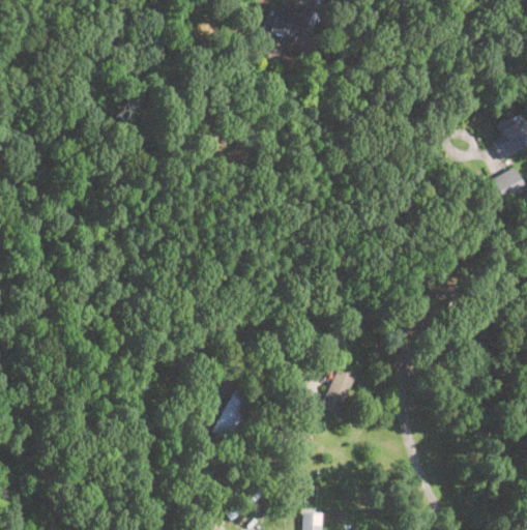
[(271,4),(262,30),(297,42),(309,7),(287,0),(284,0),(282,8),(271,4)]
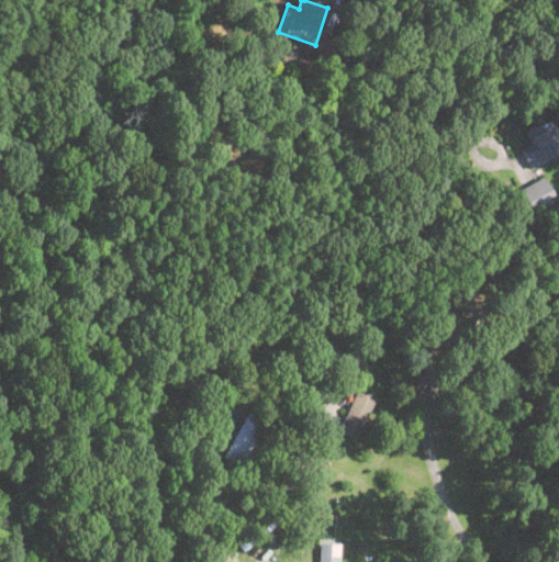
[(558,136),(550,120),(526,132),(533,146),(524,152),(533,169),(558,156),(558,136)]
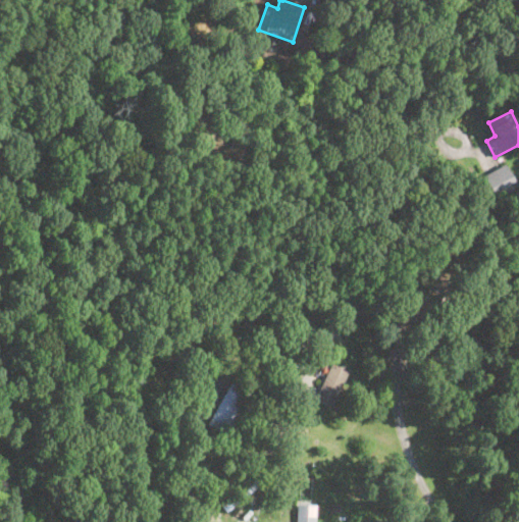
[(495,193),(517,183),(508,164),(486,175),(495,193)]
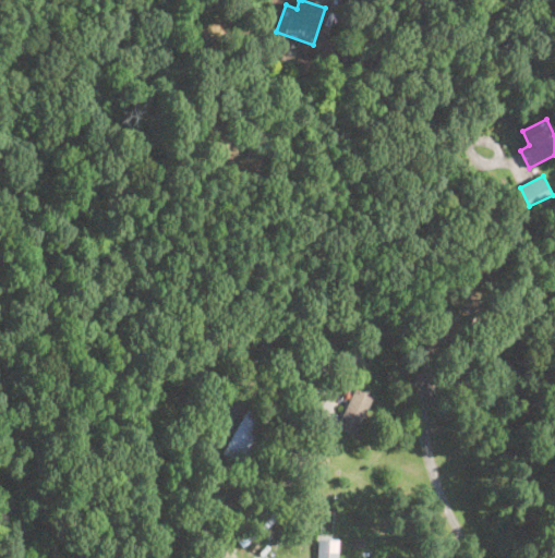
[(357,387),(375,396),(358,434),(339,425),(357,387)]
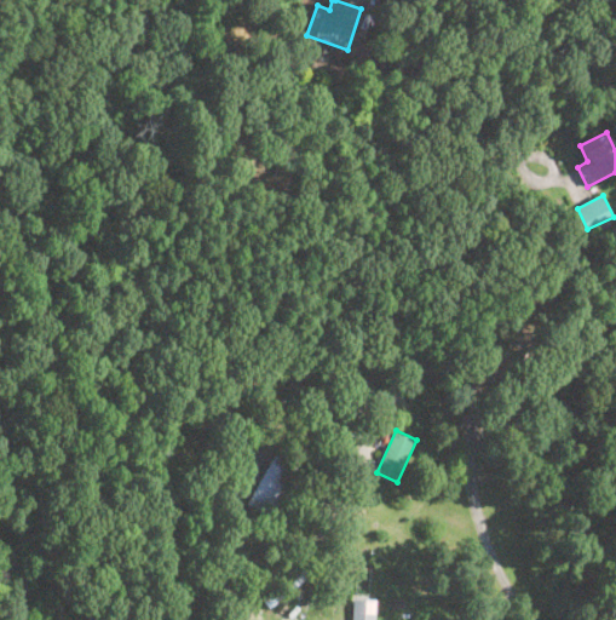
[(297,465),(272,455),(252,505),(276,515),(297,465)]
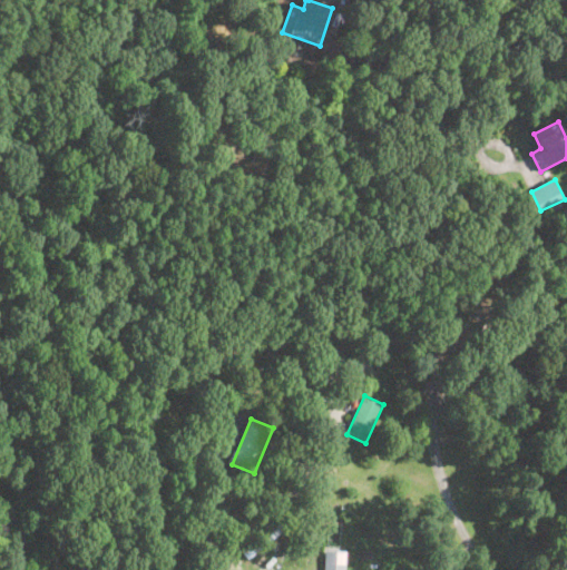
[(326,569),(346,569),(348,551),(328,550),(326,569)]
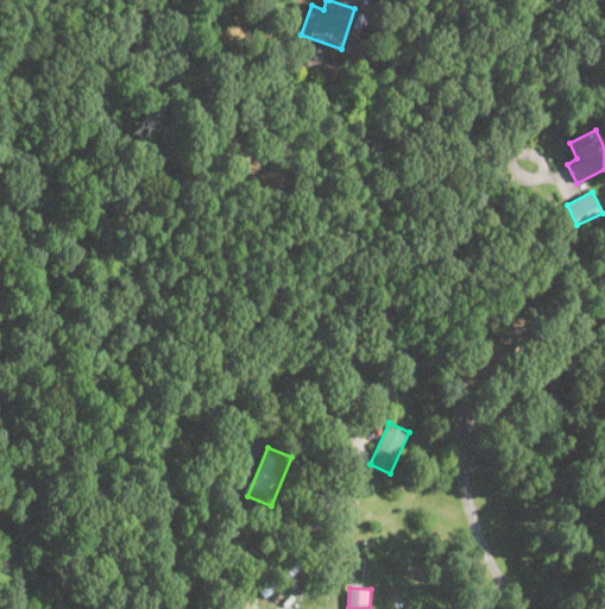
All buildings are outlined.
